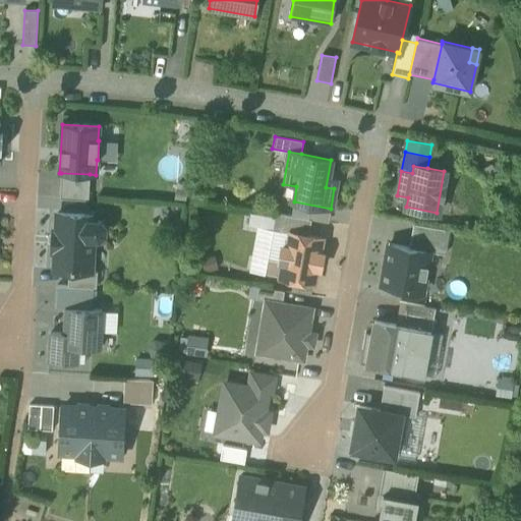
[(60,198),(89,200),(90,174),(61,173),(60,198)]
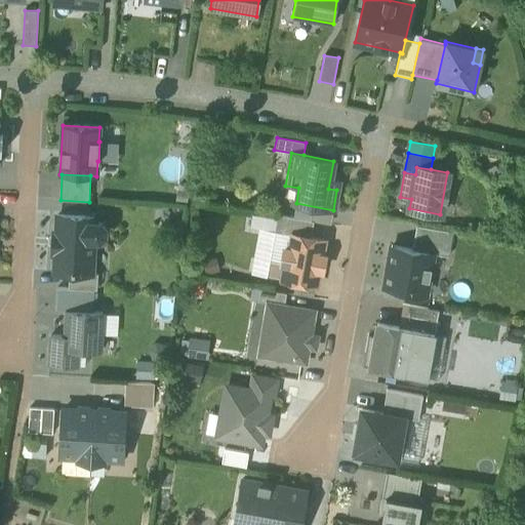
[(290,234),(311,237),(314,220),(277,214),(274,232),(290,235),(290,234)]
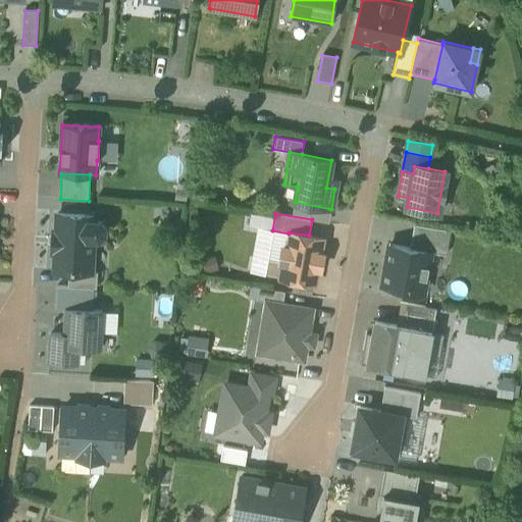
[(105,226),(100,221),(94,221),(94,216),(57,214),(56,230),(53,230),(52,253),(55,253),(54,269),(68,270),(91,271),(93,239),(99,239),(104,235),(105,226)]
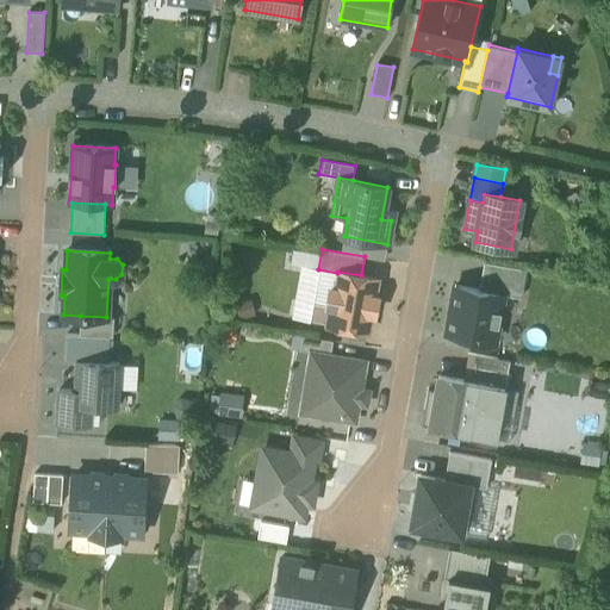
[(484,262),(479,290),(503,294),(521,297),(526,269),(484,262)]
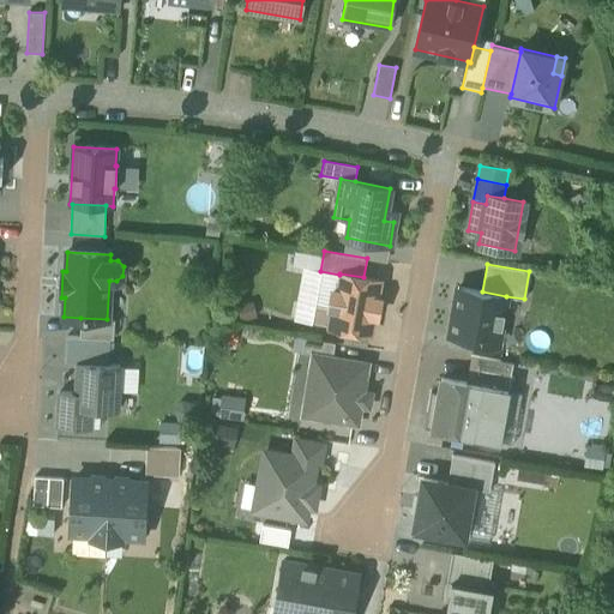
[(320,271),(314,305),(329,307),(332,290),(337,290),(339,275),(320,271)]
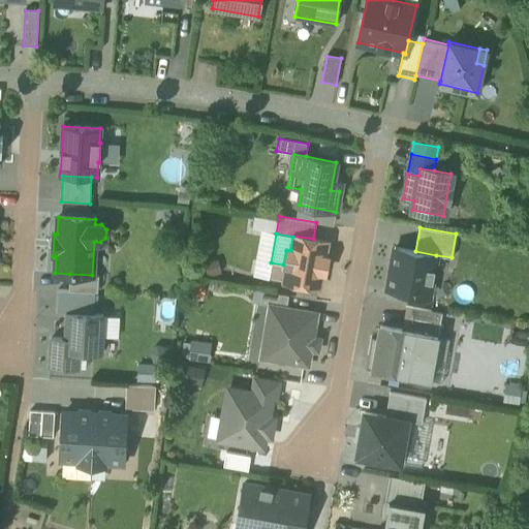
[(292,236),(292,237),(290,250),(286,250),(283,265),(287,266),(284,281),(296,283),(318,287),(327,242),(313,239),(292,236)]
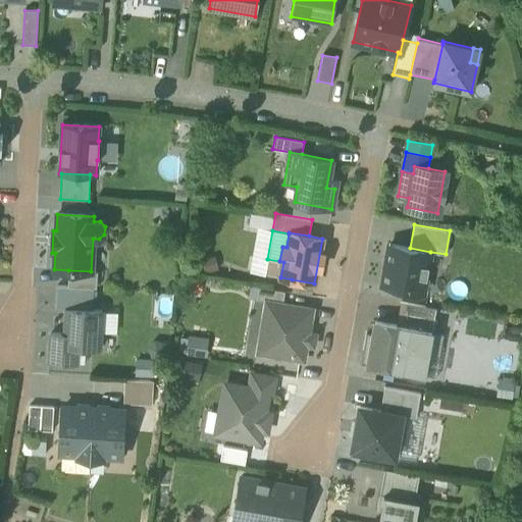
[(389,245),(382,284),(423,292),(430,252),(410,248),(389,245)]
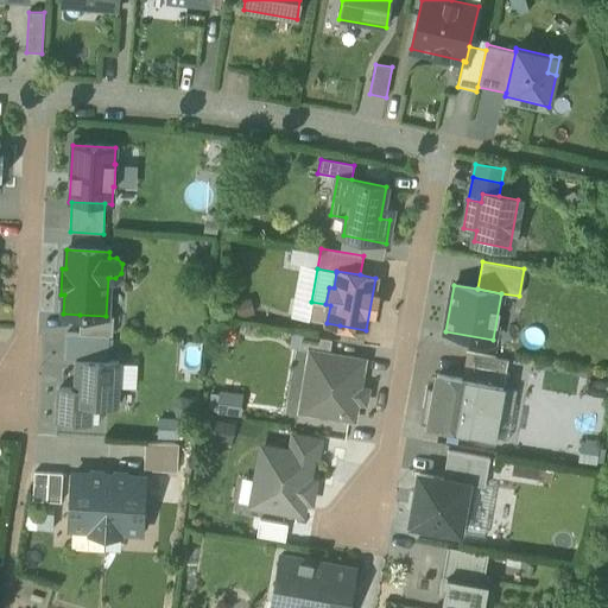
[(330,305),(325,304),(311,302),(308,320),(327,323),(330,305)]
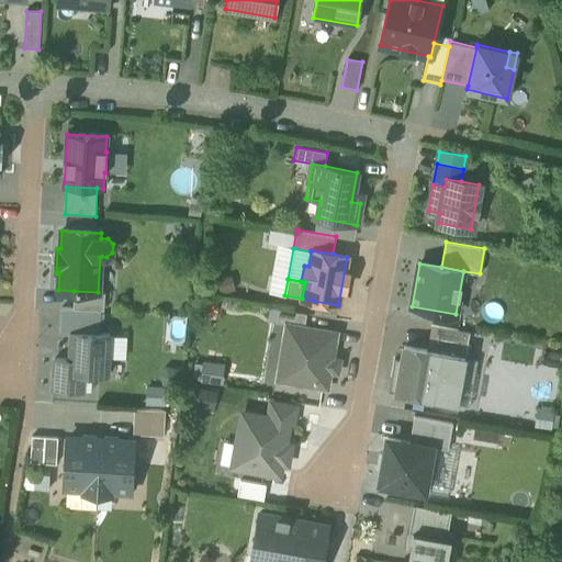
[(72,308),(100,311),(103,311),(105,292),(98,292),(74,291),(72,308)]
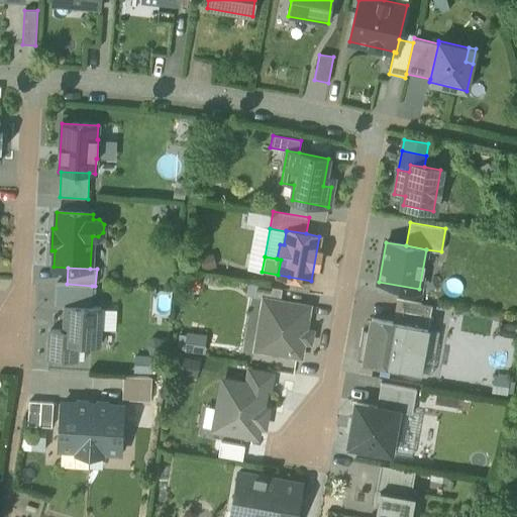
[(311,281),(289,277),(287,290),(308,293),(311,281)]
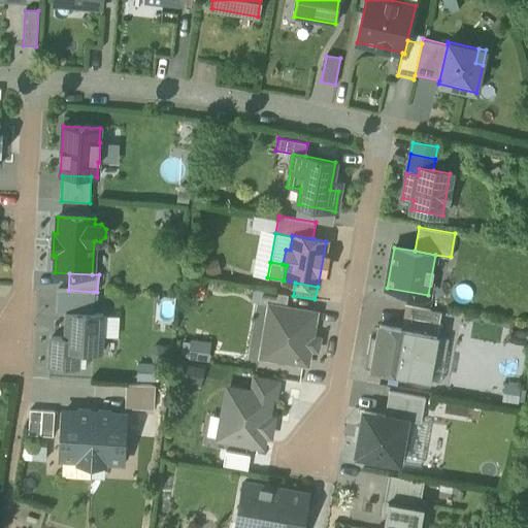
[(67,311),(93,312),(94,292),(68,290),(57,289),(56,310),(67,311)]
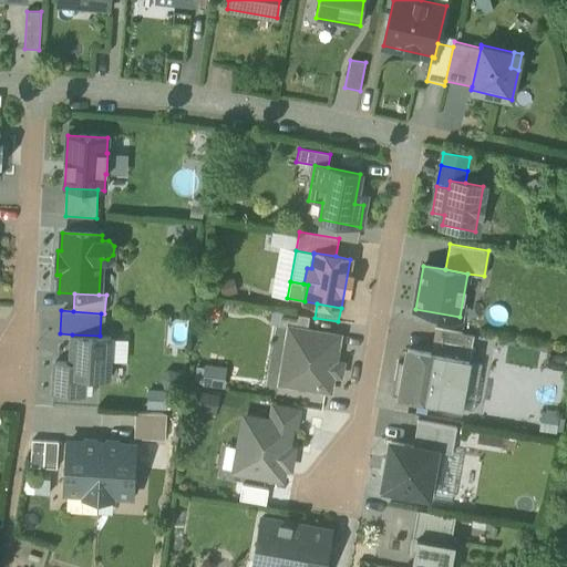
[(288,327),(307,330),(309,317),(280,311),(278,325),(288,327)]
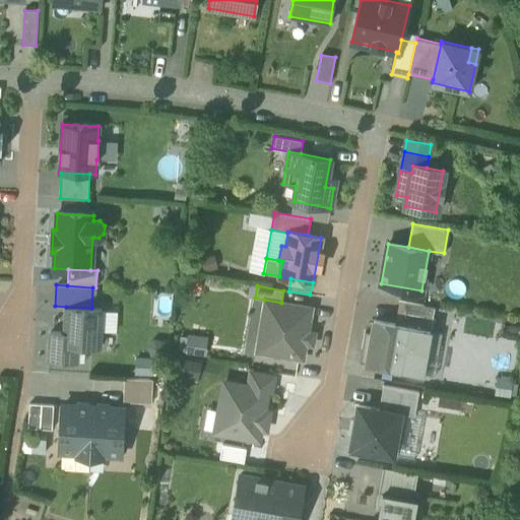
[(256,351),(303,359),(306,343),(308,331),(312,308),(281,303),(264,300),(256,351)]
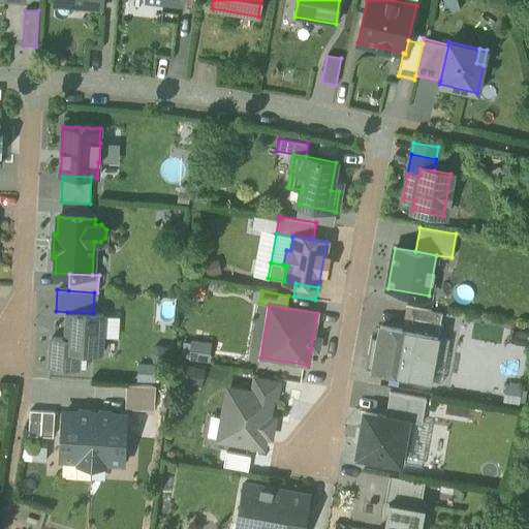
[(406,306),(402,330),(437,336),(441,312),(406,306)]
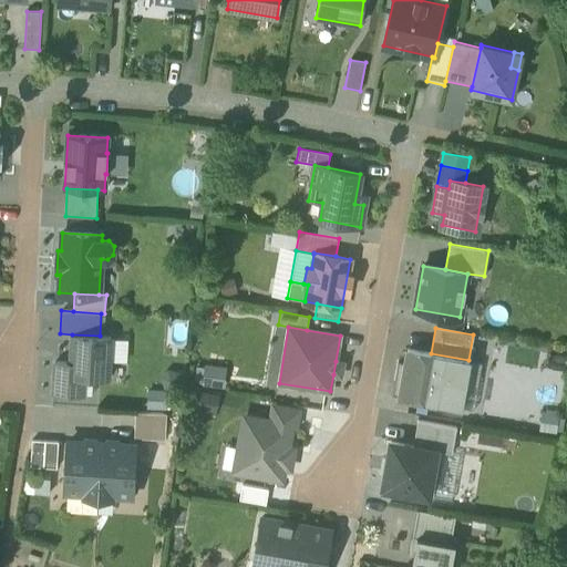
[(53,393),(83,395),(84,378),(109,379),(111,337),(100,336),(72,334),(71,362),(54,361),(53,393)]
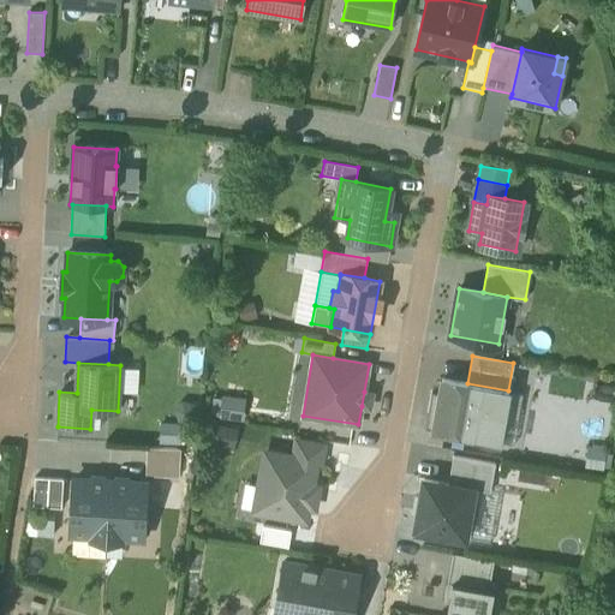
[(442,378),(440,393),(435,415),(433,429),(499,441),(508,390),(467,383),(442,378)]
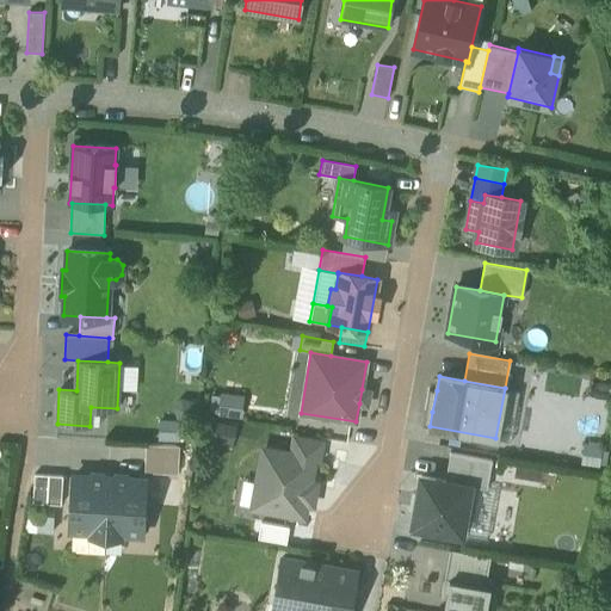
[(424,411),(432,412),(437,390),(429,388),(424,411)]
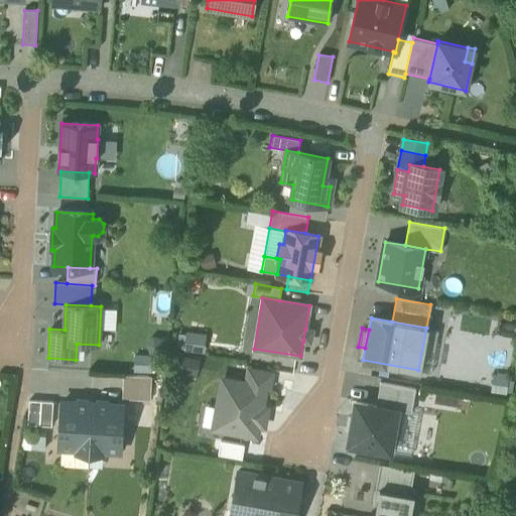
[(305,329),(303,341),(309,342),(311,330),(305,329)]
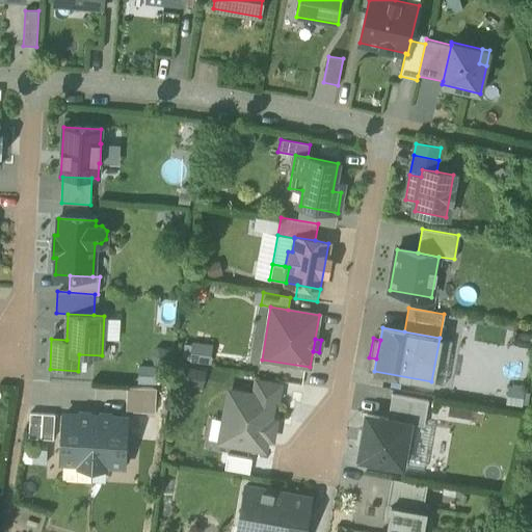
[(186,341),(186,358),(210,360),(210,342),(186,341)]
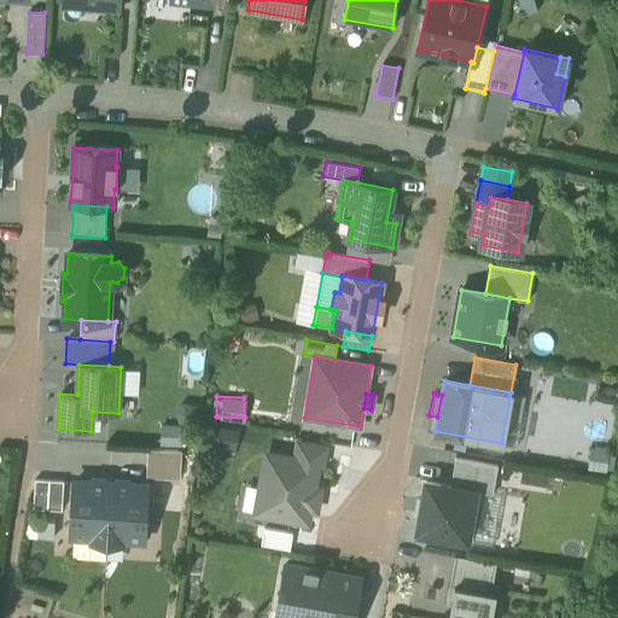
[(427,429),(435,431),(437,417),(429,415),(427,429)]
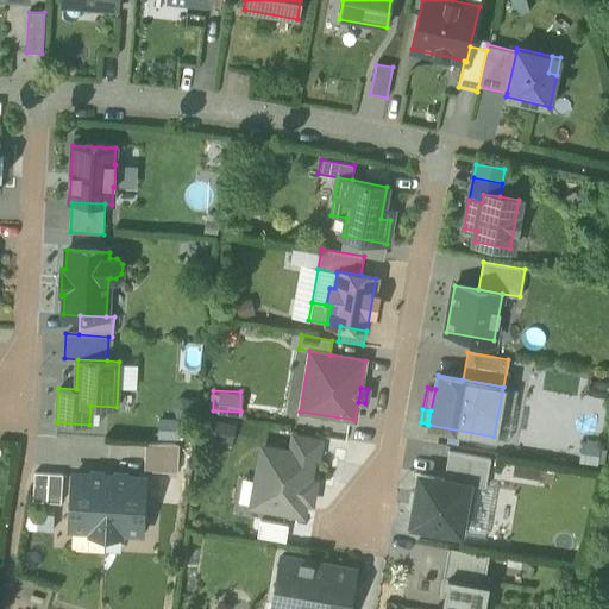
[(312,456),(316,457),(320,440),(294,435),(290,452),(312,456)]
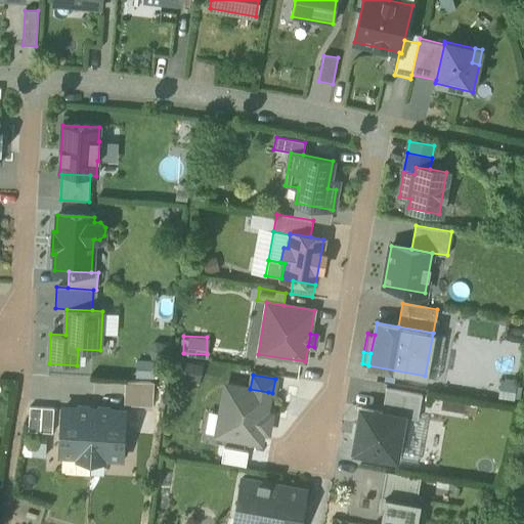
[(124,404),(153,406),(154,382),(126,381),(124,404)]
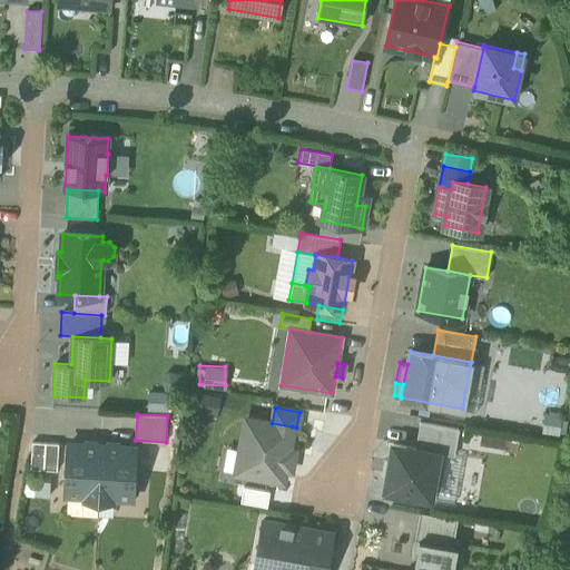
[(236,471),(283,479),(292,426),(272,423),(246,419),(236,471)]
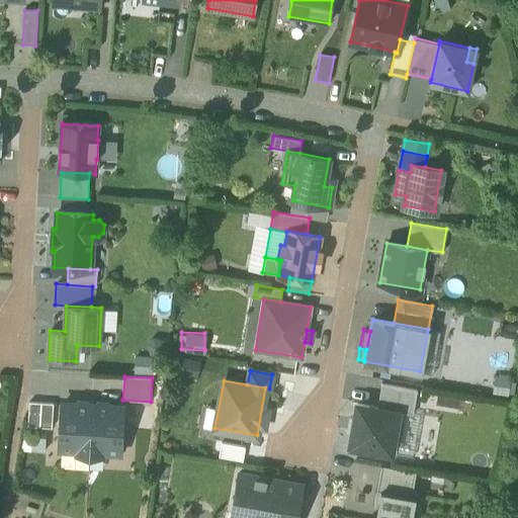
[(399,411),(413,414),(417,390),(381,382),(377,407),(399,411)]
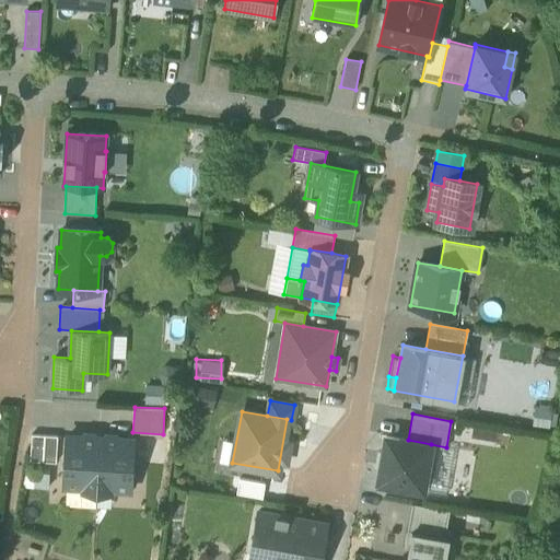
[(43,459),(44,434),(32,433),(30,459),(43,459)]
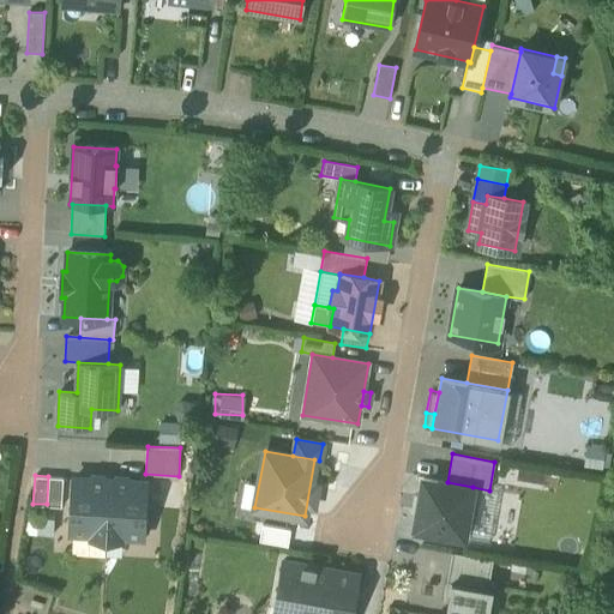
[(47,504),(61,505),(62,476),(48,476),(47,504)]
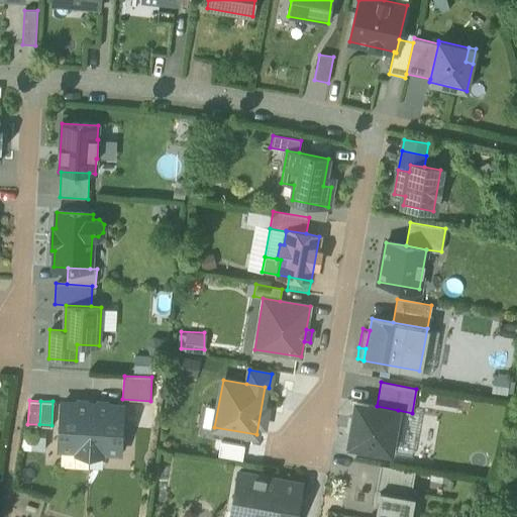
[(79,451),(90,452),(92,404),(62,402),(60,446),(76,447),(79,451)]
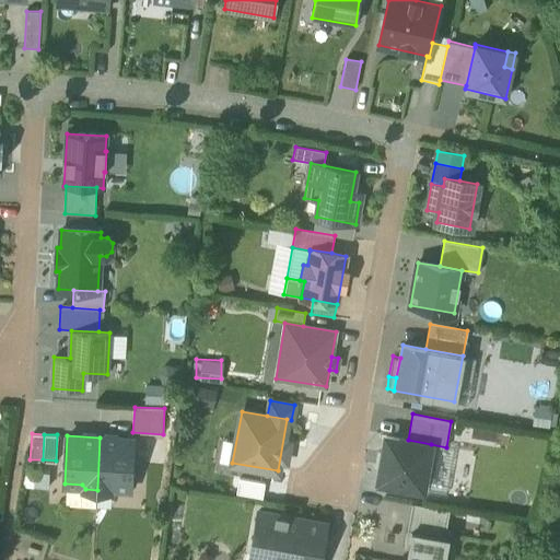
[(423,489),(426,478),(429,455),(431,444),(408,440),(386,435),(377,481),(423,489)]
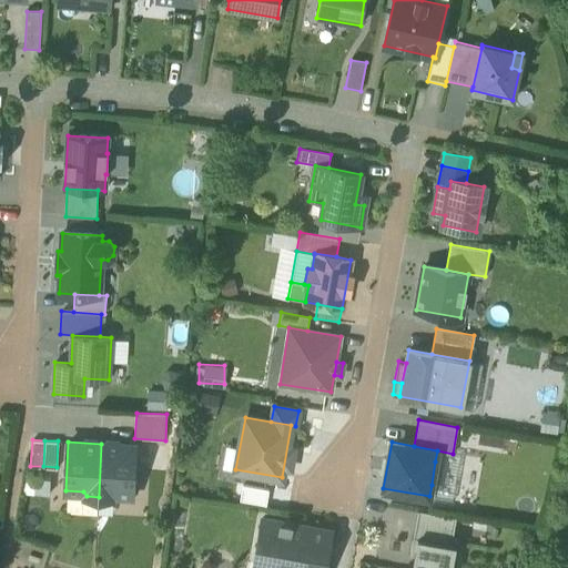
[(135,445),(101,444),(99,497),(110,497),(114,493),(132,494),(135,445)]
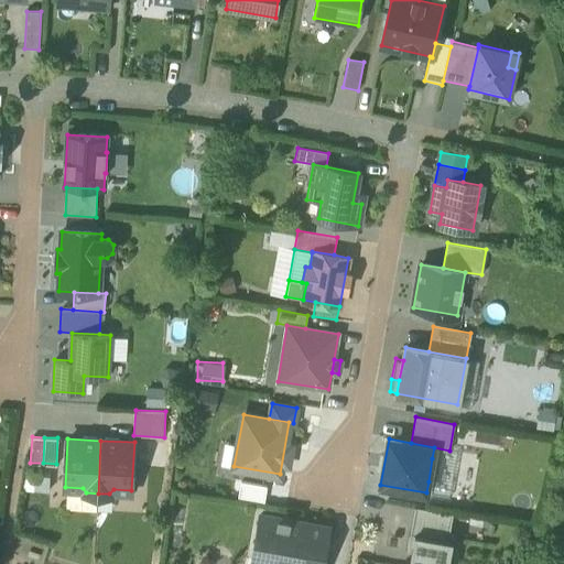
[(437,459),(432,458),(429,481),(434,483),(437,459)]
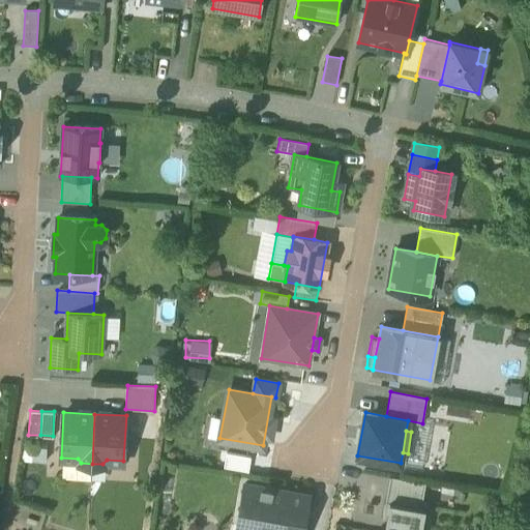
[(384,499),(421,506),(425,481),(389,474),(384,499)]
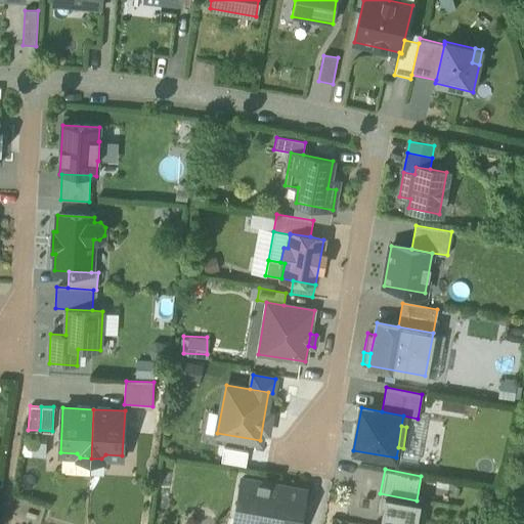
[(299,523),(306,488),(242,477),(233,519),(252,522),(251,523),(299,523)]
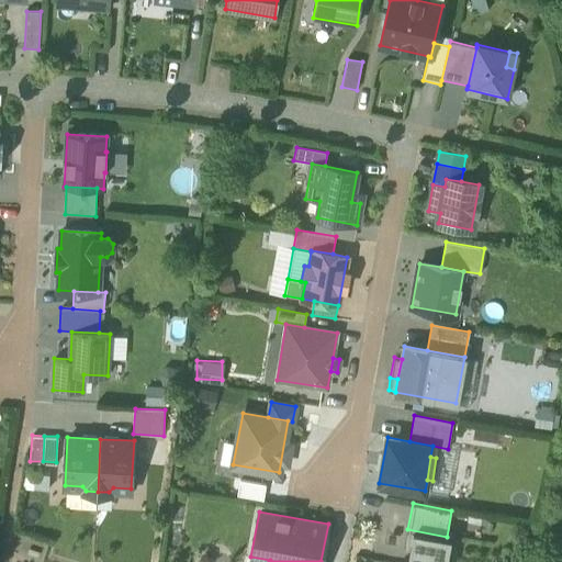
[(447,537),(407,529),(405,548),(409,548),(407,561),(401,560),(400,561),(447,561),(451,538),(447,537)]
